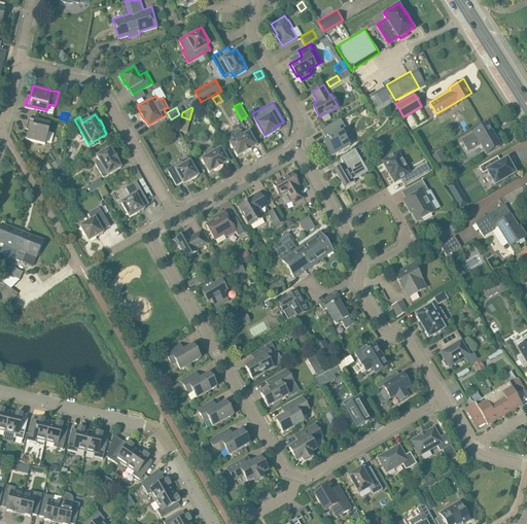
[(50,121),(28,116),(27,124),(30,125),(26,138),(45,142),(50,121)]
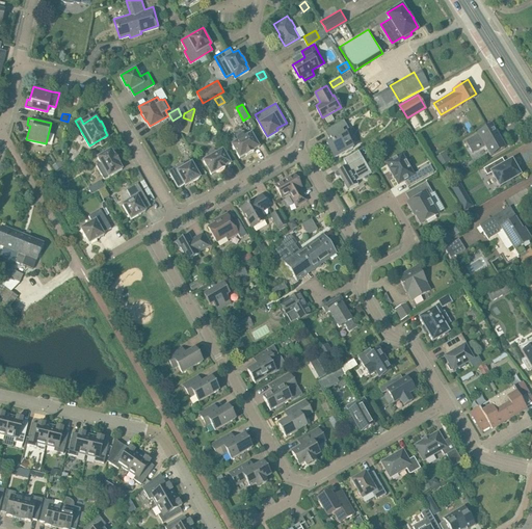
[(324,129),(331,140),(326,143),(334,156),(352,146),(343,128),(348,125),(344,117),(324,129)]
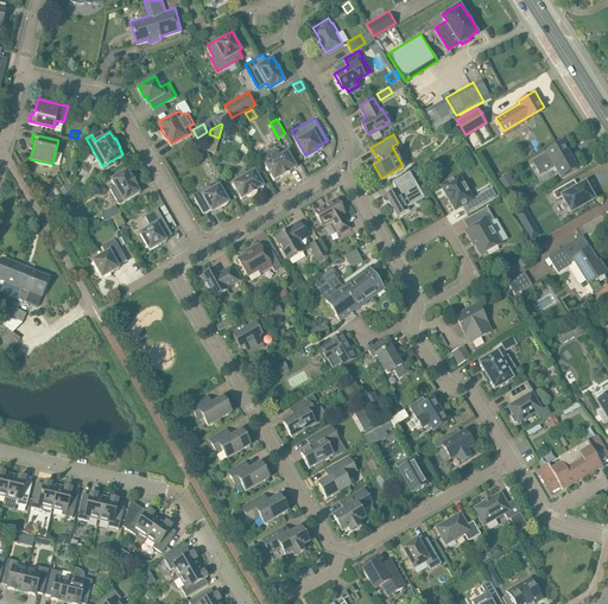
[(190,142),(195,151),(203,146),(198,138),(190,142)]
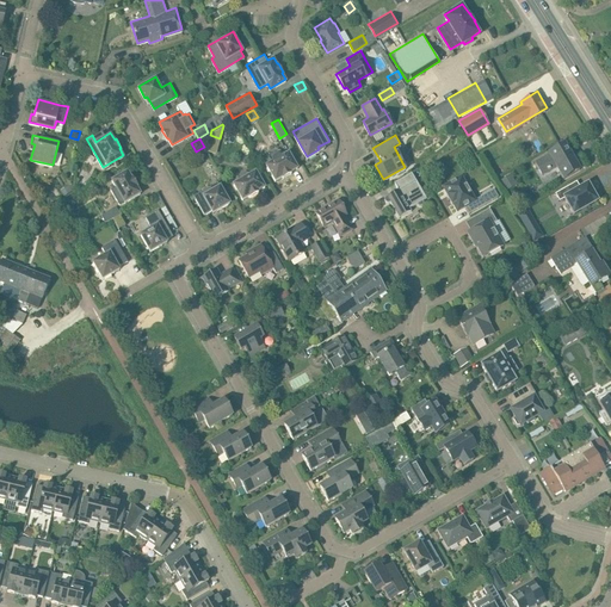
[(566,142),(535,160),(541,169),(556,165),(563,177),(579,167),(566,142)]
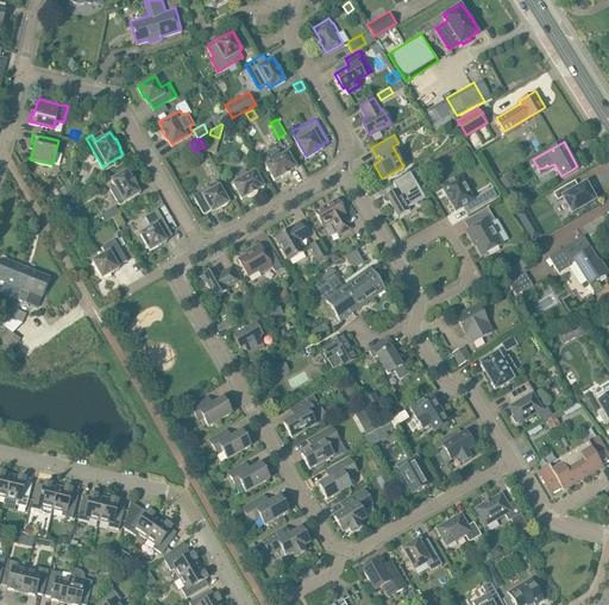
[(263,158),(274,178),(281,175),(282,176),(290,171),(289,170),(296,165),(287,150),(282,153),(280,149),(275,147),(269,150),(268,156),(263,158)]
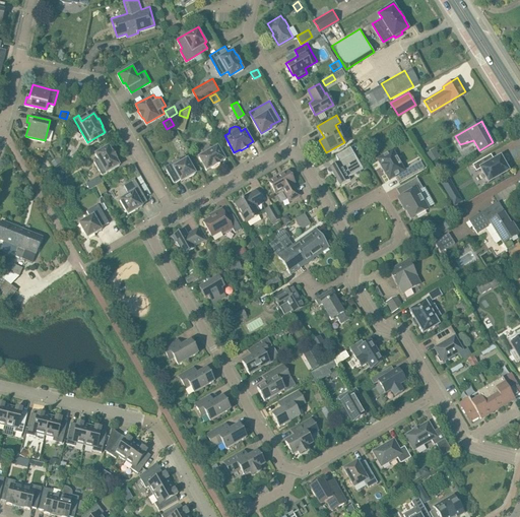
[(360,142),(363,148),(370,144),(367,138),(360,142)]
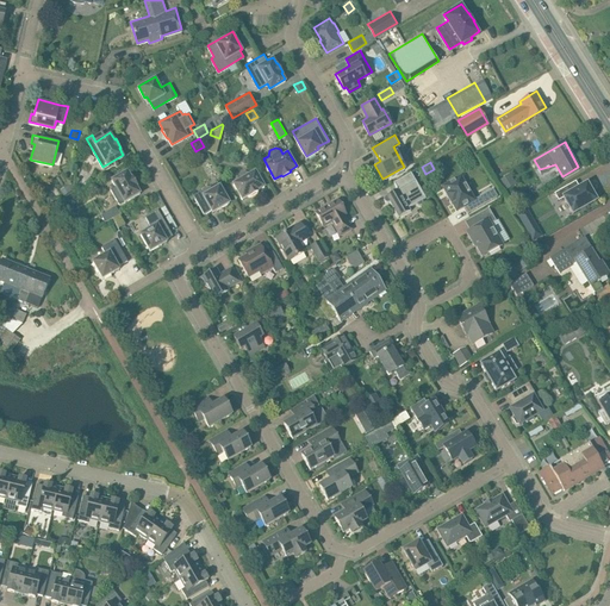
[(132,175),(131,176),(128,169),(112,179),(116,185),(111,187),(119,204),(141,192),(136,185),(137,183),(132,175)]
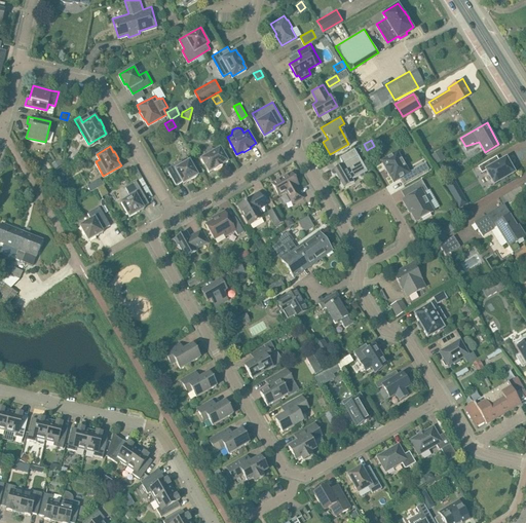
[(205,154),(200,157),(209,171),(215,167),(215,169),(223,163),(222,162),(228,159),(231,157),(226,148),(223,151),(220,146),(216,148),(215,147),(211,146),(205,149),(204,153),(205,154)]
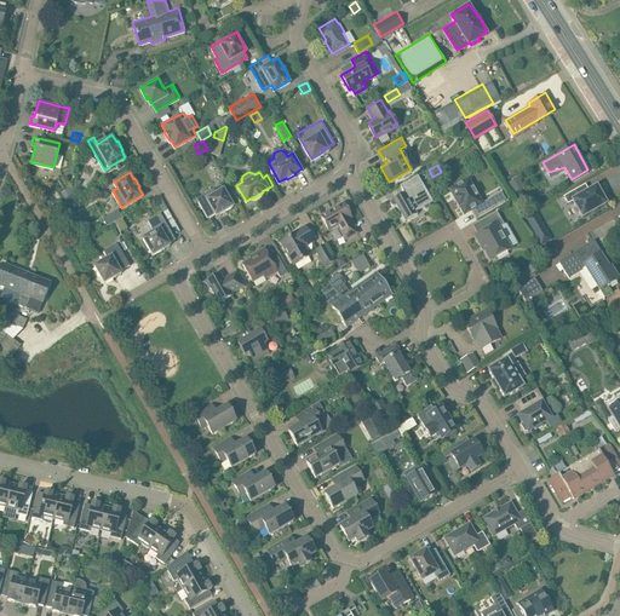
[(395,203),(396,203),(400,209),(405,219),(417,212),(415,208),(424,203),(424,206),(426,206),(428,206),(429,206),(430,205),(430,202),(429,201),(432,199),(418,173),(400,183),(403,190),(392,197),(391,197),(390,199),(390,200),(390,201),(391,202),(391,203),(392,203),(394,203),(395,203)]
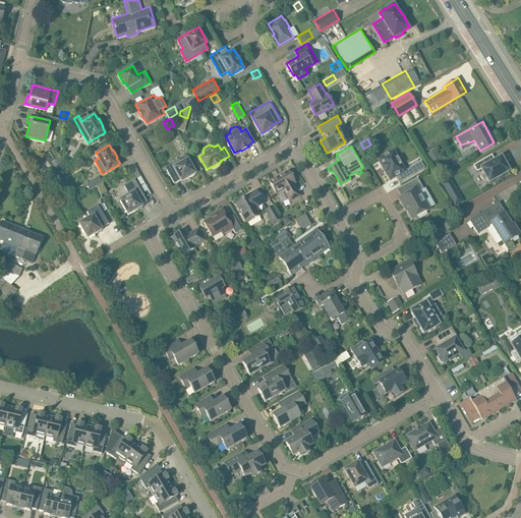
[(427,152),(431,159),(441,154),(437,147),(427,152)]
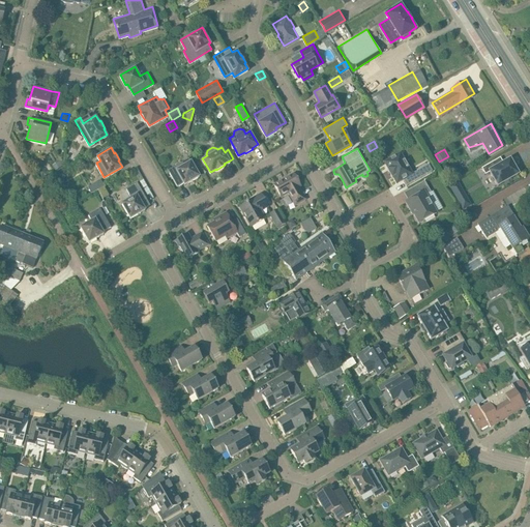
[(387,167),(391,175),(392,175),(396,181),(403,177),(406,183),(421,175),(417,168),(411,172),(400,151),(384,160),(388,167),(387,167)]
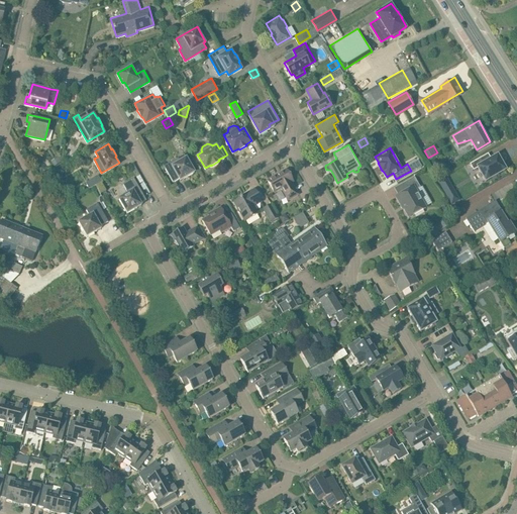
[(164,164),(173,180),(183,174),(184,176),(194,170),(184,152),(164,164)]
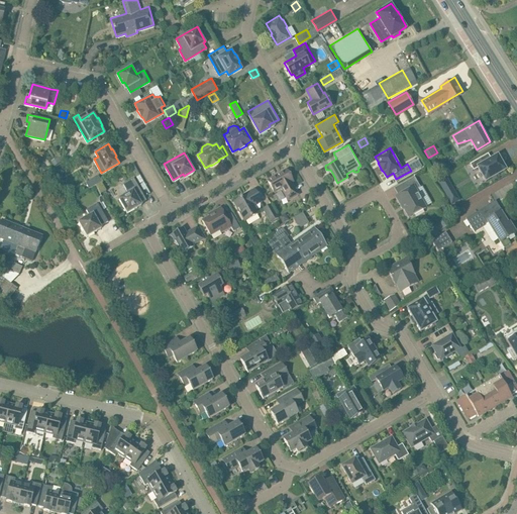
[(488,160),(484,153),(470,162),(474,168),(478,166),(486,179),(505,168),(504,167),(506,166),(502,159),(501,160),(497,153),(491,158),(488,160)]
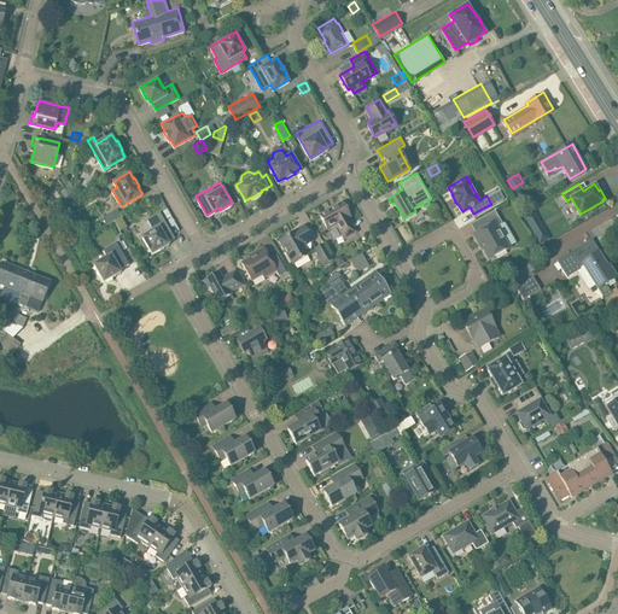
[(73,189),(70,185),(60,189),(64,194),(73,189)]
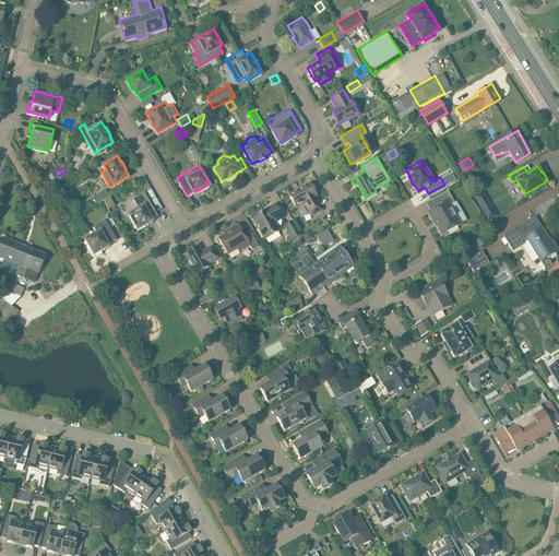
[(289,192),(297,205),(304,201),(311,214),(322,208),(314,196),(317,193),(309,181),(289,192)]
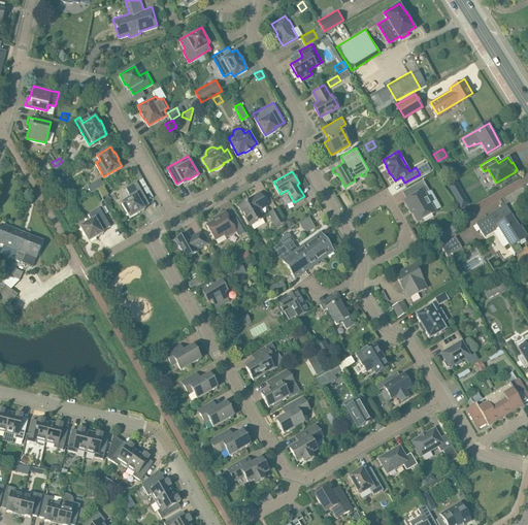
[(91,191),(104,183),(100,176),(88,184),(91,191)]
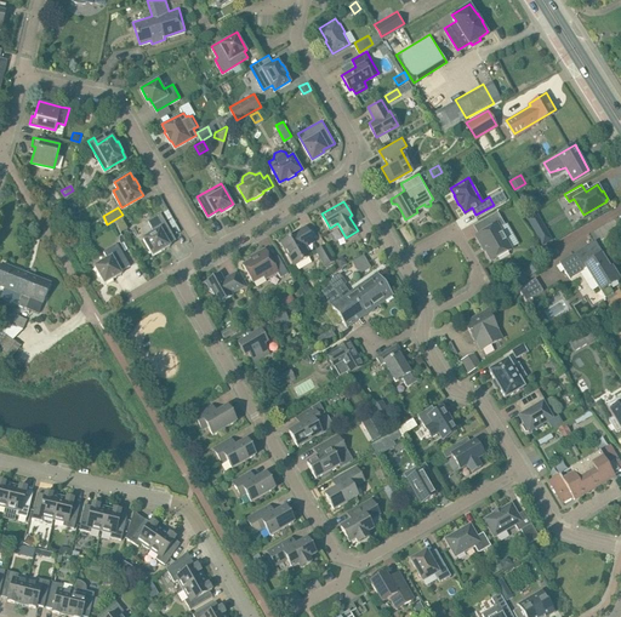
[(485,249),(491,258),(511,247),(499,226),(505,222),(497,209),(484,217),(484,218),(486,217),(491,226),(476,234),(480,244),(483,243),(485,247),(485,249)]
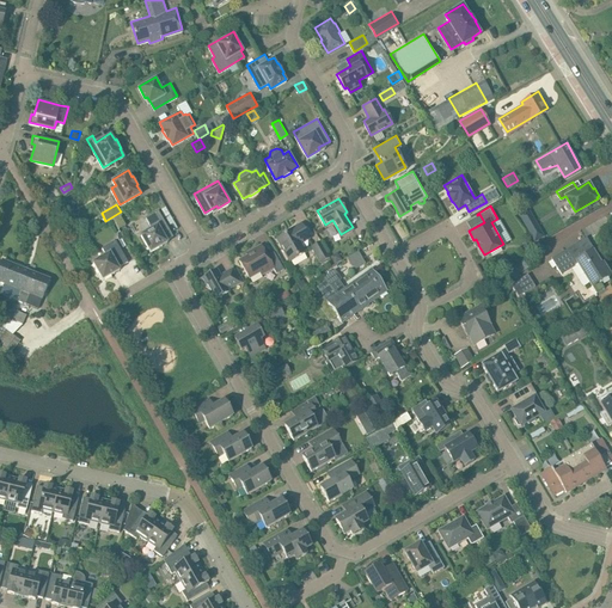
[(146,215),(152,227),(141,233),(151,250),(167,240),(166,238),(173,234),(158,208),(146,215)]
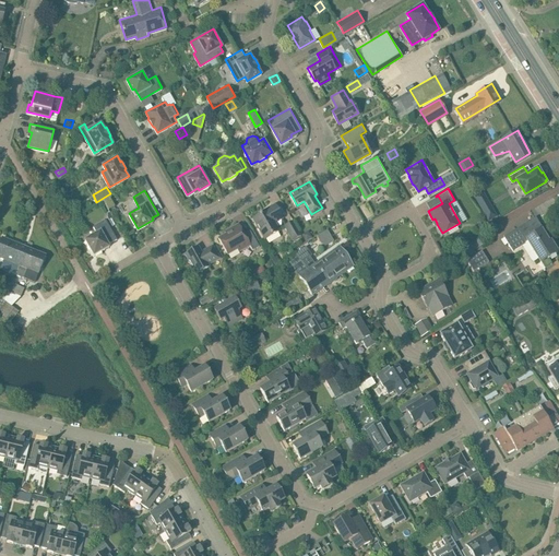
[(502,224),(534,205),(530,198),(498,216),(502,224)]
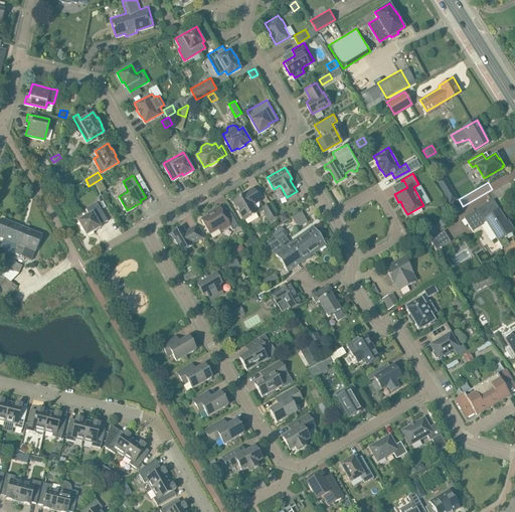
[(244,218),(256,210),(252,203),(261,198),(253,186),(241,193),(242,194),(233,199),(244,218)]
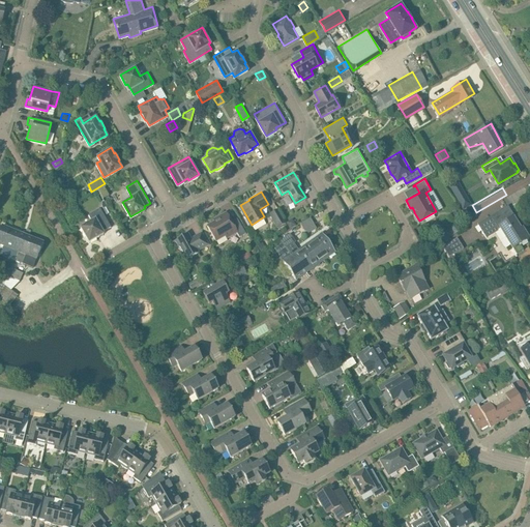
[(471,204),(464,193),(455,197),(463,209),(471,204)]
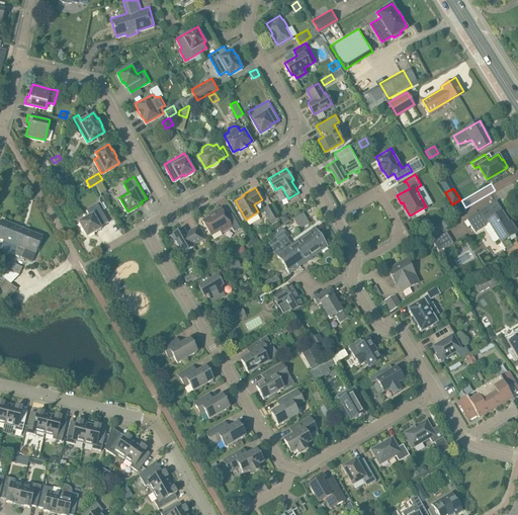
[(100,195),(100,199),(101,201),(104,207),(108,205),(104,199),(101,194),(100,195)]
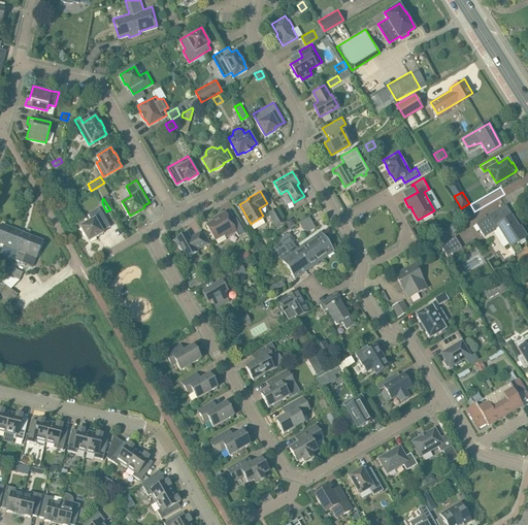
[(498,225),(512,245),(515,251),(521,247),(518,241),(526,235),(520,225),(518,226),(512,216),(513,215),(505,203),(476,221),(485,234),(498,225)]
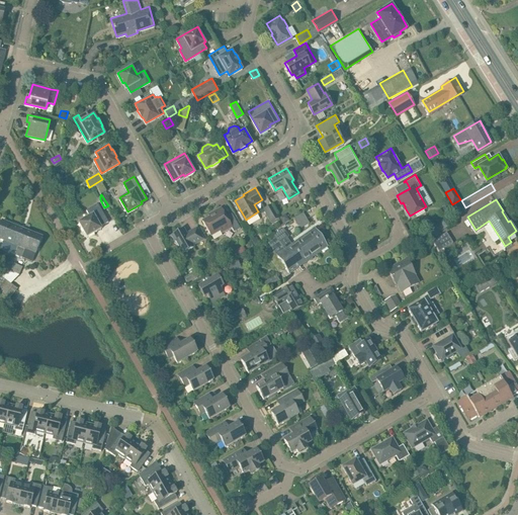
[(79,221),(87,235),(101,227),(100,225),(108,220),(98,201),(86,208),(90,215),(79,221)]
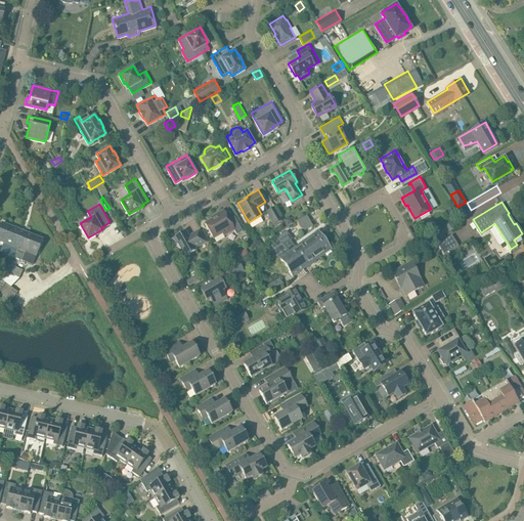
[(274,223),(279,220),(281,218),(274,205),(266,210),(274,223)]
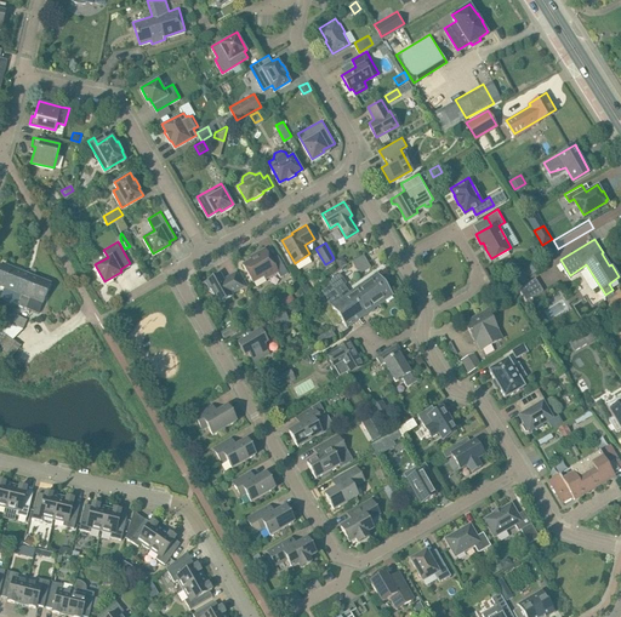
[(531,245),(529,253),(539,257),(542,250),(531,245)]
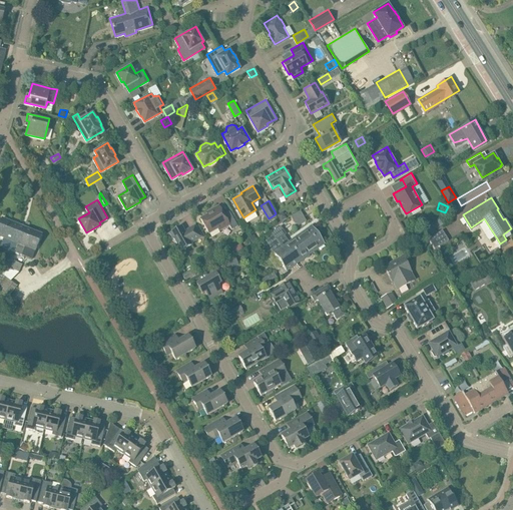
[(207,212),(200,216),(209,231),(218,226),(219,228),(228,222),(231,227),(237,223),(229,209),(223,212),(218,203),(206,210),(207,212)]
